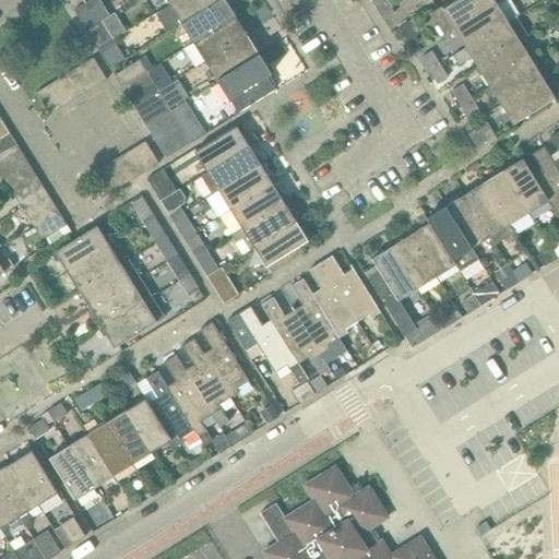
[(85,30),(108,15),(98,0),(88,0),(73,10),(85,30)]
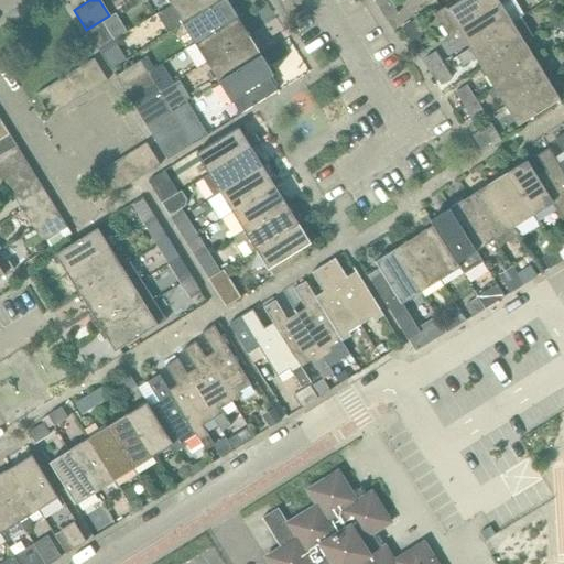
[(177,0),(171,4),(183,23),(219,0),(177,0)]
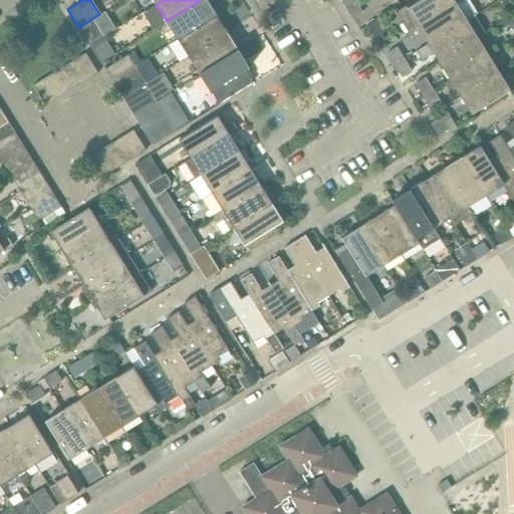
[(215,15),(215,14),(217,13),(214,8),(212,9),(205,0),(200,0),(167,21),(178,39),(215,15)]
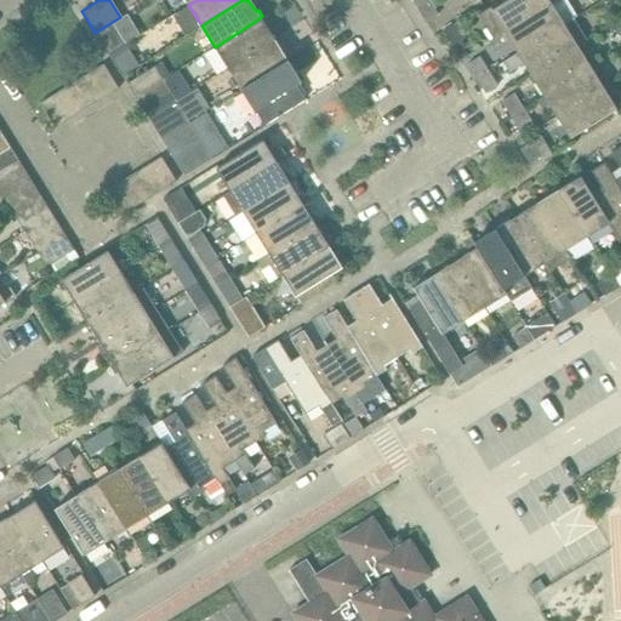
[(428,0),(416,7),(425,22),(437,15),(428,0)]
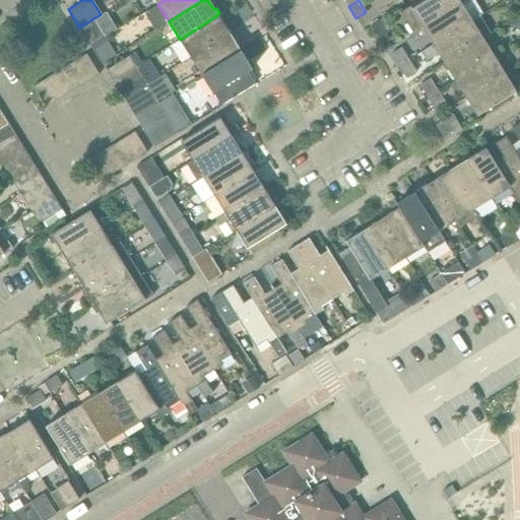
[(413,33),(464,0),(424,0),(412,7),(410,5),(405,9),(410,18),(406,21),(413,33)]
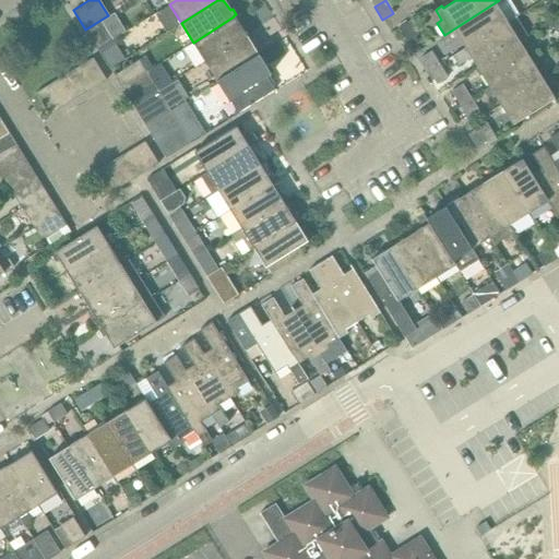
[(460,38),(465,48),(515,16),(518,15),(508,0),(499,0),(444,35),(450,45),(460,38)]
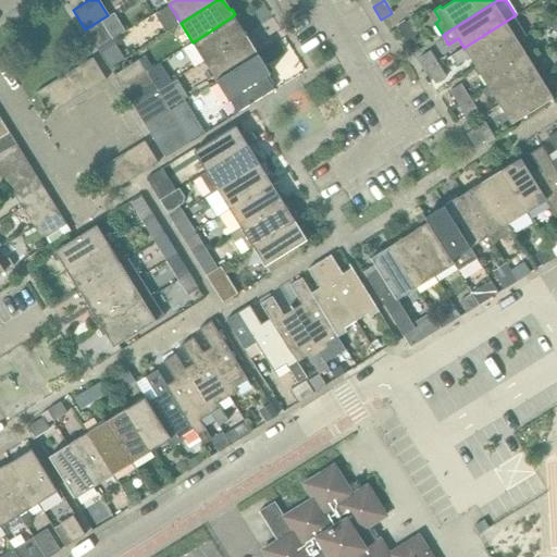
[(233,16),(193,42),(203,61),(245,35),(233,16)]
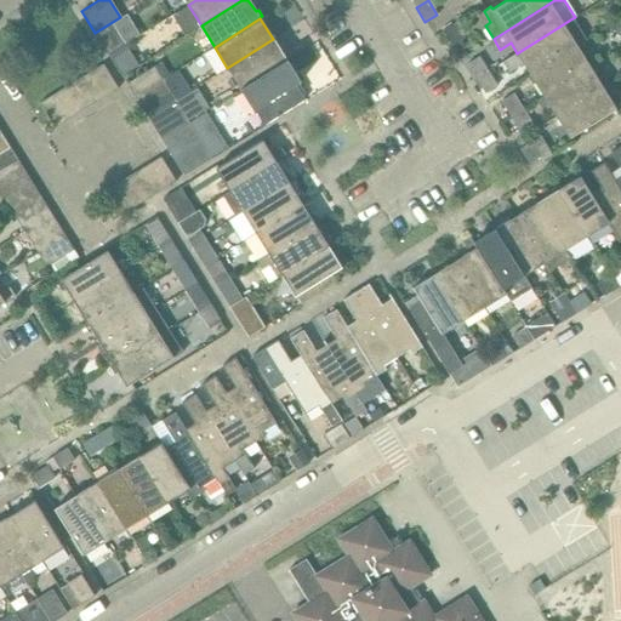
[(517,53),(502,62),(508,73),(524,63),(530,74),(576,46),(586,40),(573,18),(517,53)]
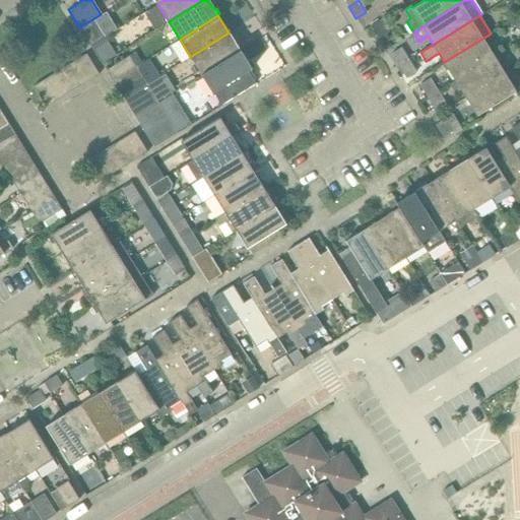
[(380,20),(370,26),(377,40),(388,33),(384,26),(389,23),(386,17),(380,20)]
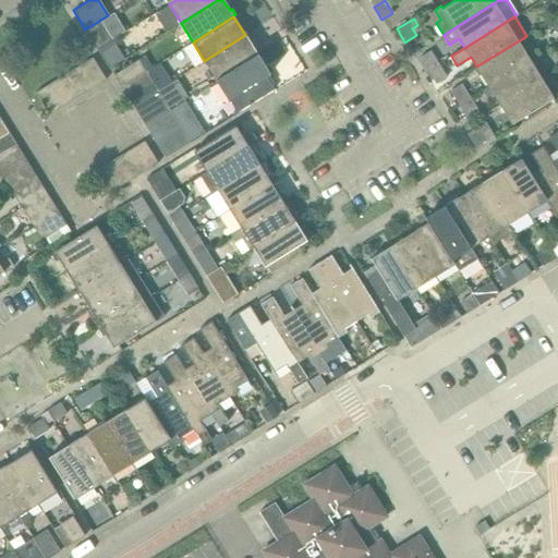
[(88,35),(97,49),(112,40),(104,26),(88,35)]
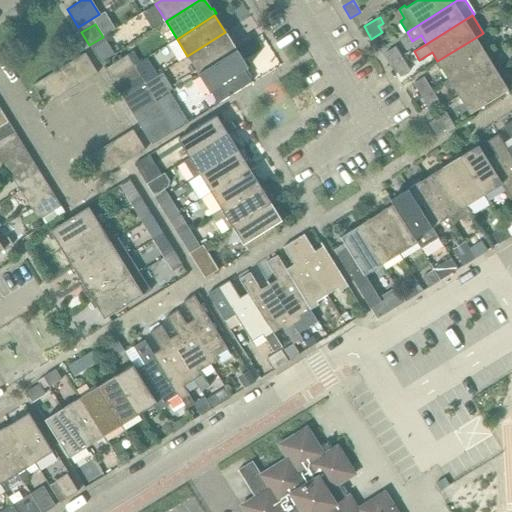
[(187,56),(198,73),(236,50),(225,32),(187,56)]
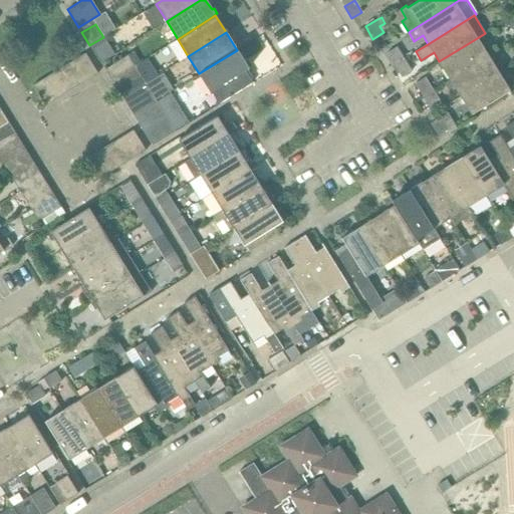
[(89,45),(97,57),(110,49),(103,37),(89,45)]
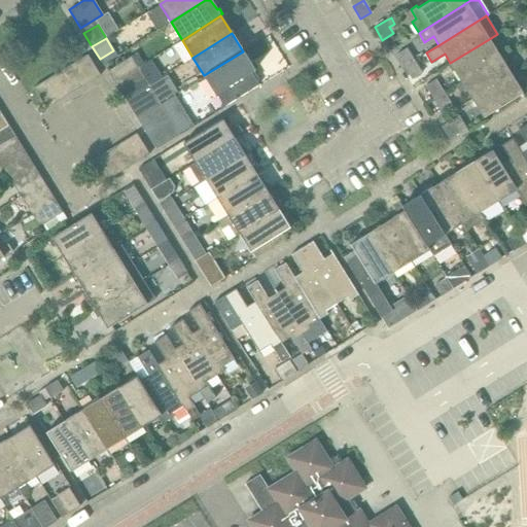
[(450,63),(461,81),(499,57),(489,39),(450,63)]
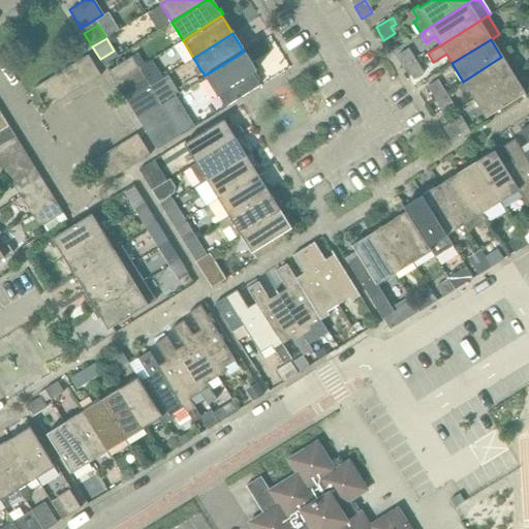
[(398,55),(405,67),(415,61),(408,49),(398,55)]
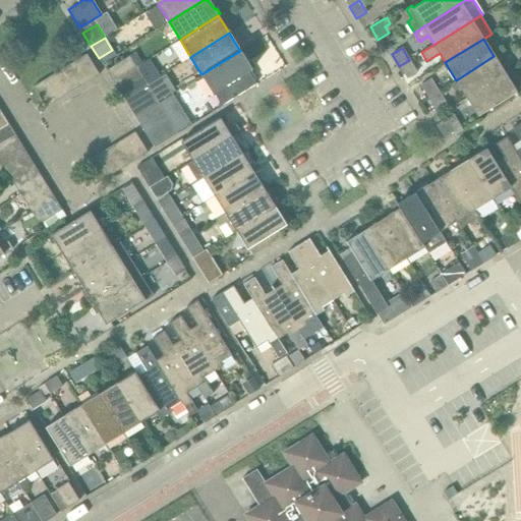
[(240,51),(201,74),(221,106),(248,89),(255,84),(248,72),(251,70),(240,51)]
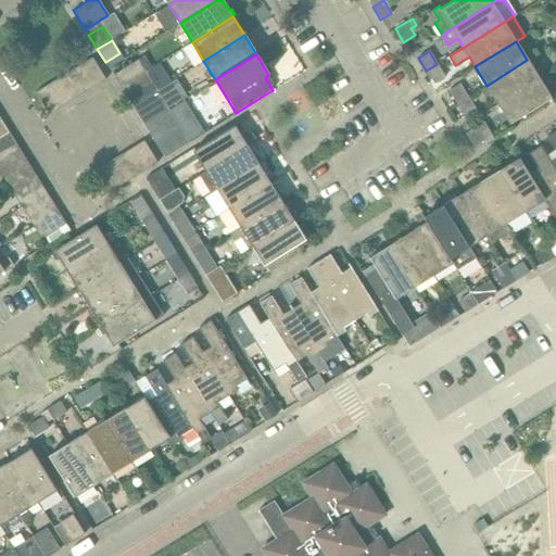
[(80,64),(95,87),(105,79),(92,58),(80,64)]
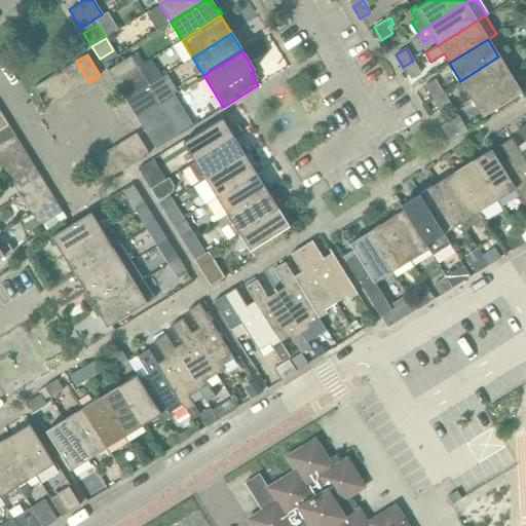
[(107,71),(114,82),(137,68),(130,57),(107,71)]
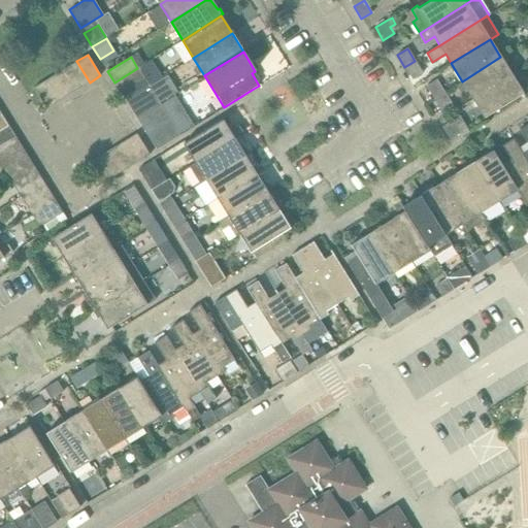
[(466,88),(473,99),(512,75),(500,57),(462,81),(457,85),(461,91),(466,88)]
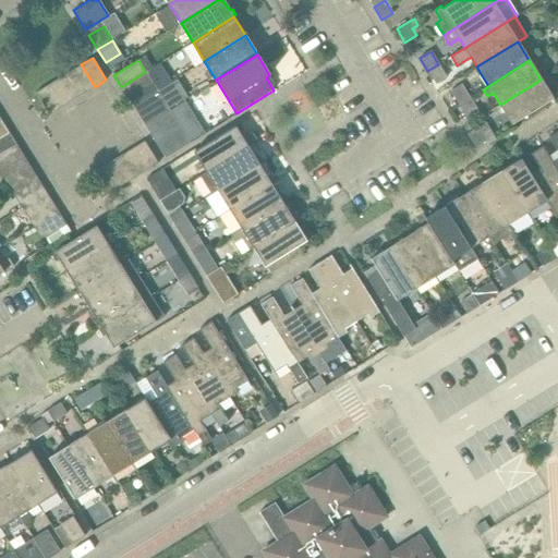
[(160,62),(145,72),(157,91),(171,82),(172,81),(160,62)]
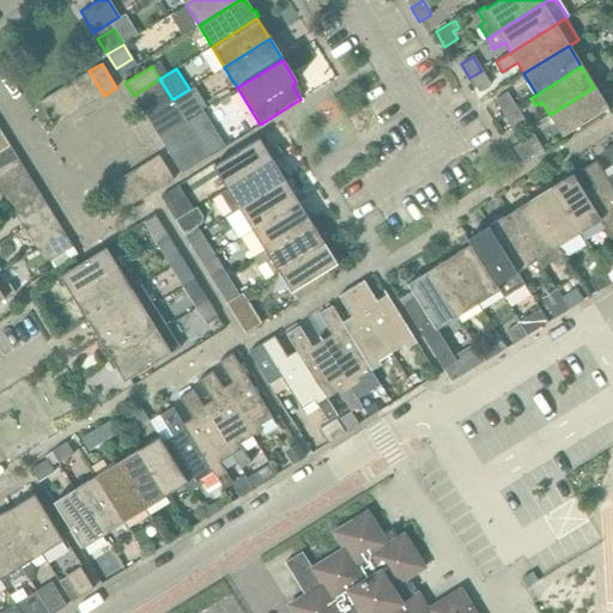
[(77,79),(91,103),(104,96),(89,71),(77,79)]
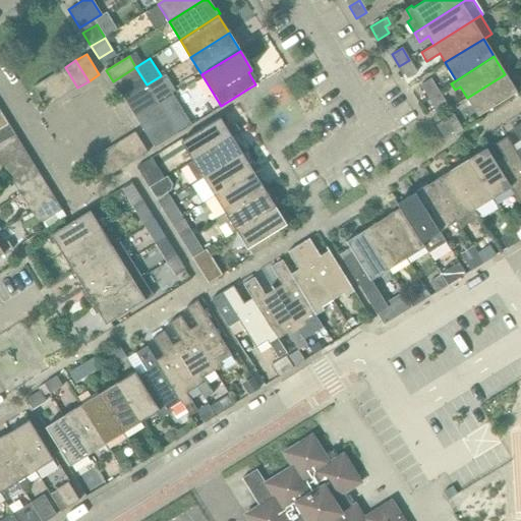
[(409,60),(399,66),(407,78),(417,72),(409,60)]
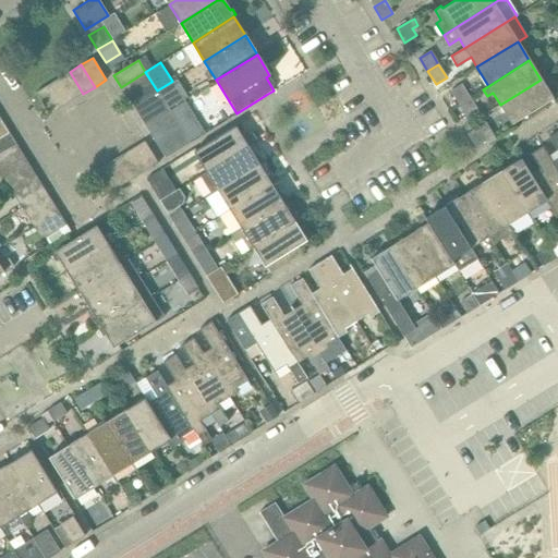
[(58,79),(72,100),(83,94),(70,72),(58,79)]
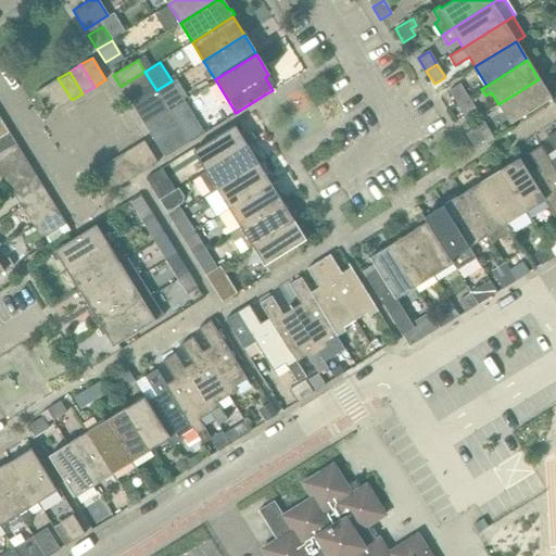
[(156,90),(144,72),(121,87),(131,105),(156,90)]
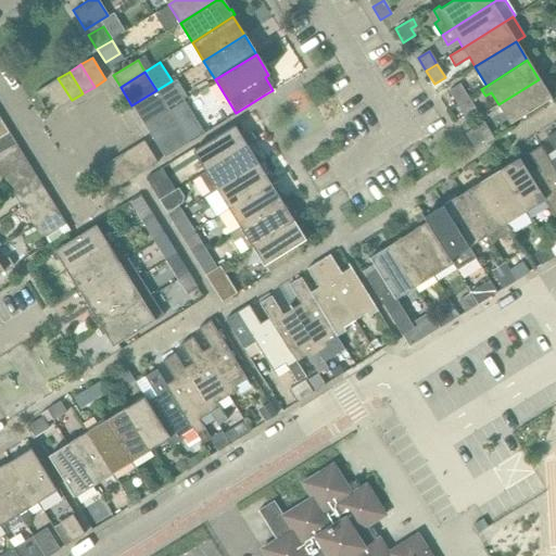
[(47,85),(60,108),(72,100),(58,78),(47,85)]
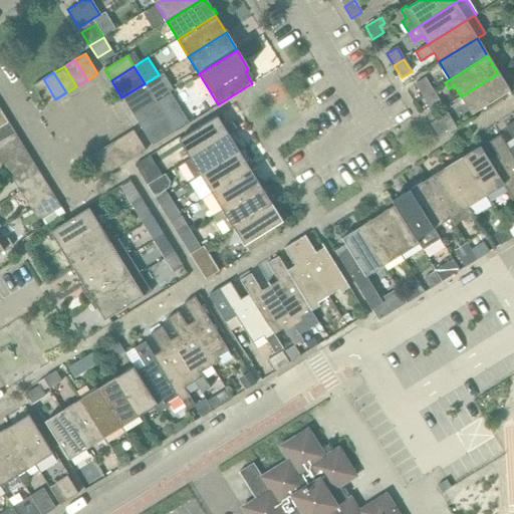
[(498,73),(461,96),(472,114),(510,91),(498,73)]
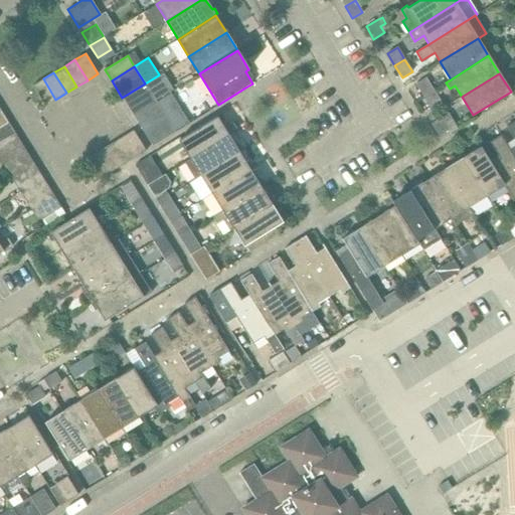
[(145,83),(122,98),(133,115),(168,93),(169,93),(158,75),(145,83)]
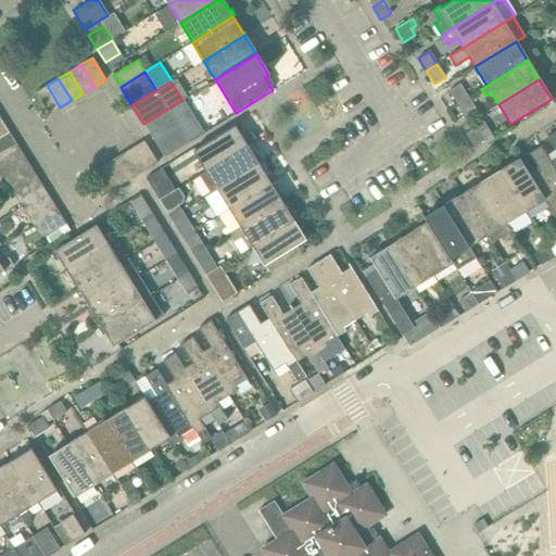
[(35,92),(40,100),(49,114),(60,108),(47,85),(35,92)]
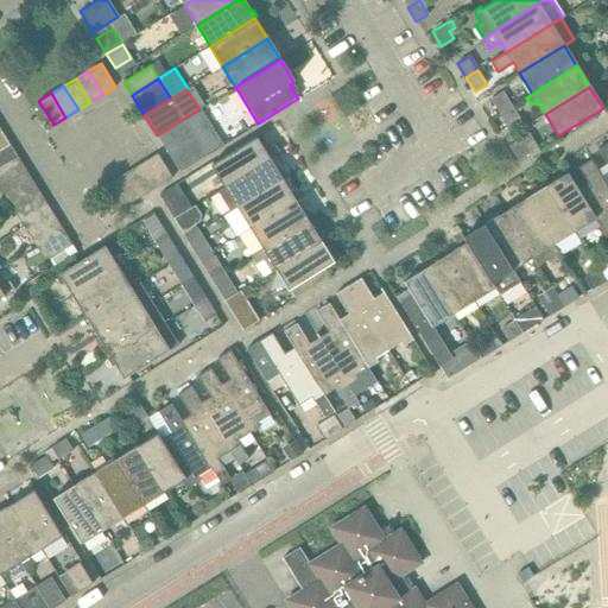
[(491,100),(499,114),(511,107),(502,93),(491,100)]
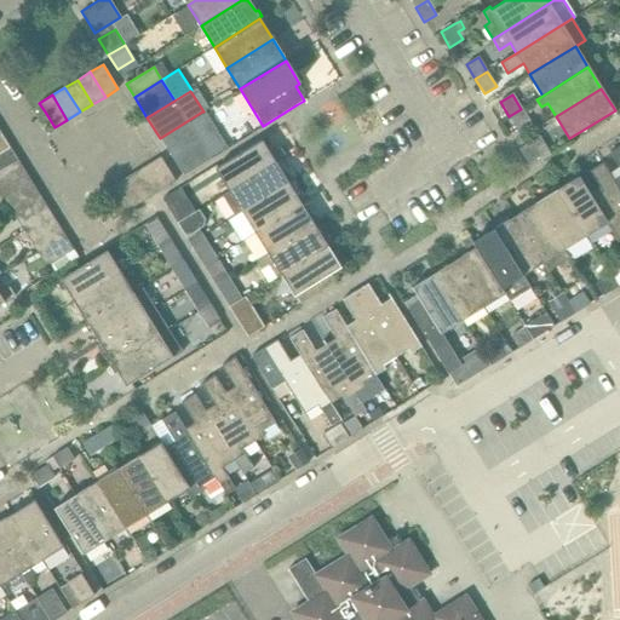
[(521,109),(509,116),(518,131),(530,124),(521,109)]
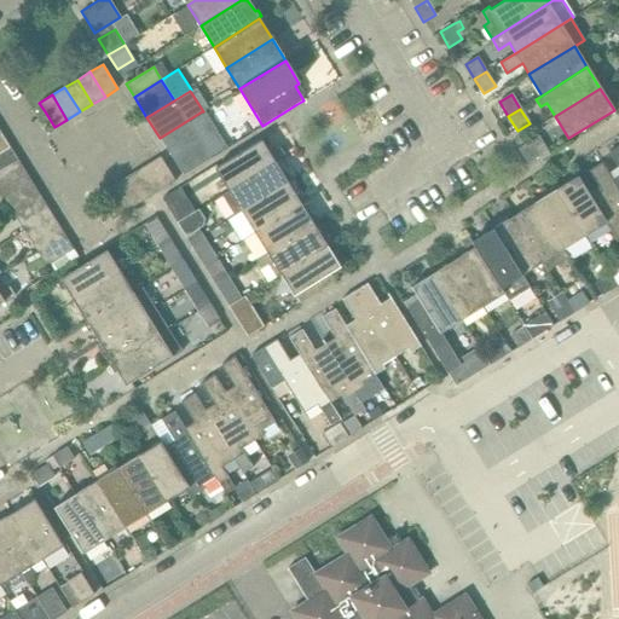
[(187,121),(160,138),(184,177),(210,158),(187,121)]
